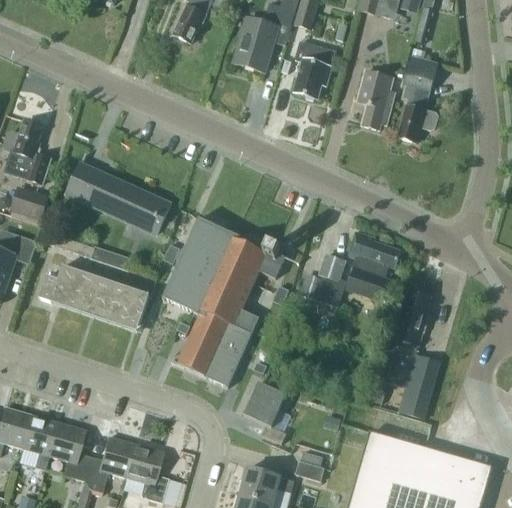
[(173,33),(188,40),(195,24),(201,25),(212,0),(189,0),(173,33)]
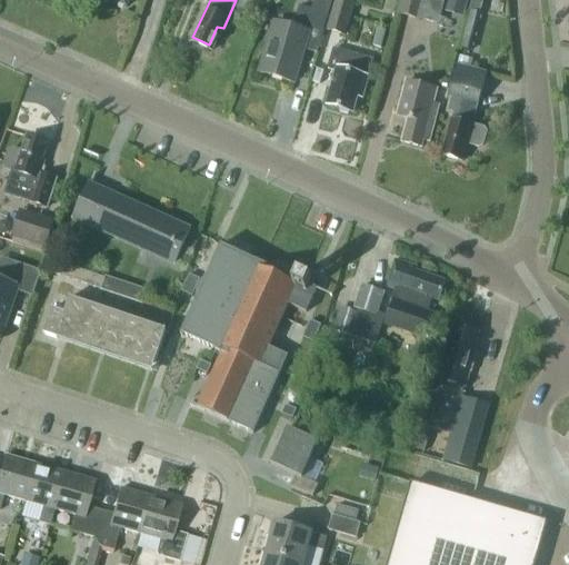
[(300,2),(293,25),(276,19),(260,69),(293,80),(303,47),(317,50),(331,0),(316,0),(315,7),(300,2)]
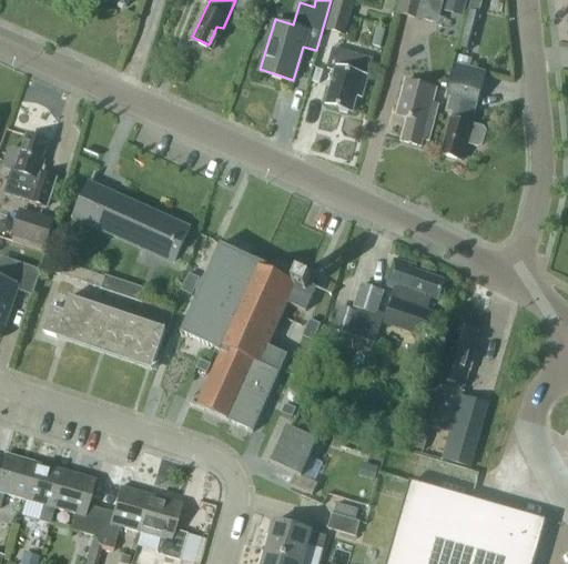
[(333,0),(325,27),(345,32),(354,0),(333,0)]
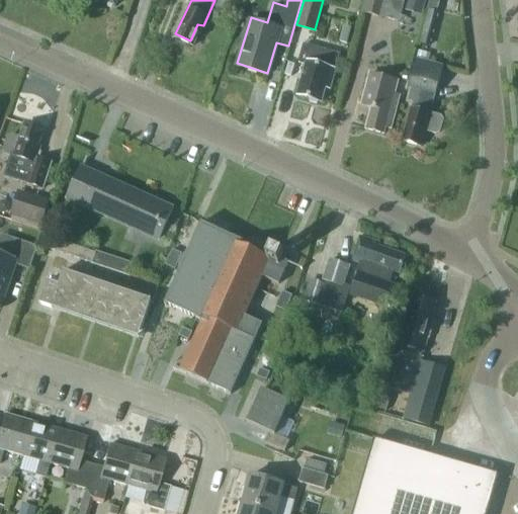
[(364,0),(362,12),(381,16),(384,0),(364,0)]
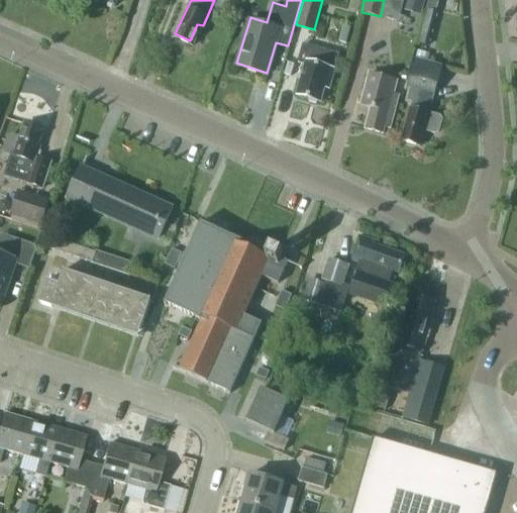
[(421,41),(428,43),(438,3),(431,1),(421,41)]
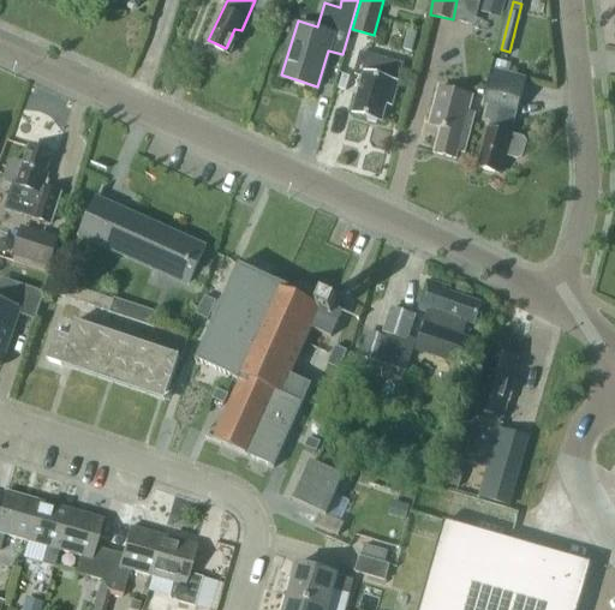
[(402,60),(384,55),(360,49),(354,71),(363,73),(353,109),(381,117),(386,101),(392,102),(402,60)]
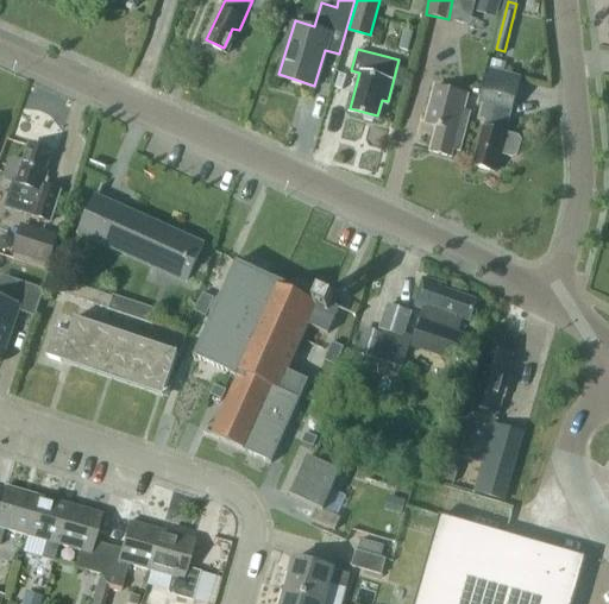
[(473,162),(495,168),(500,150),(513,153),(516,150),(520,137),(518,133),(508,131),(501,129),(507,107),(510,108),(520,75),(512,74),(513,70),(491,64),(481,100),(484,101),(481,115),(487,117),(473,162)]
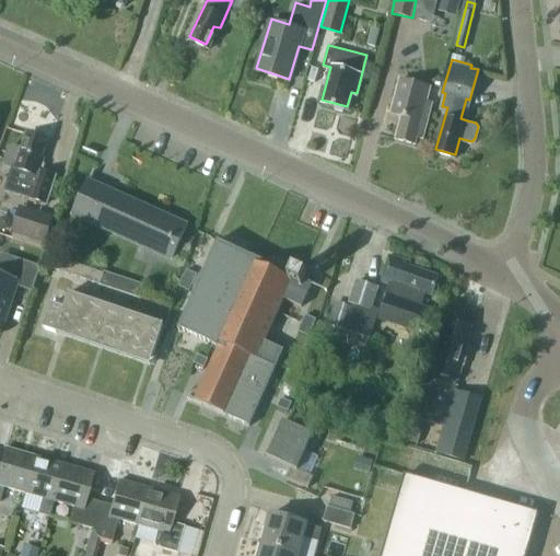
[(403,113),(396,137),(415,141),(417,134),(422,135),(431,101),(428,100),(431,85),(401,77),(393,111),(403,113)]
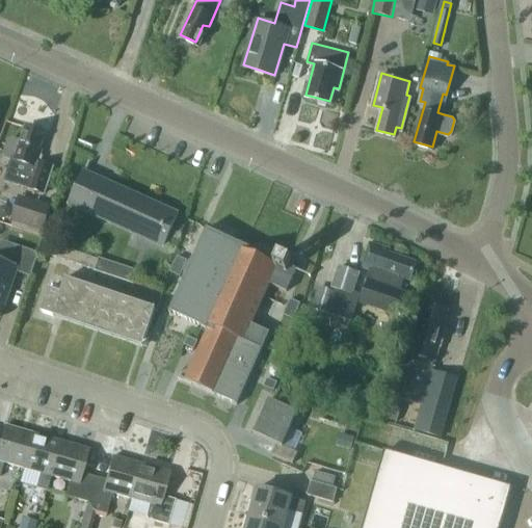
[(5,177),(45,190),(53,163),(40,159),(44,148),(41,147),(46,131),(26,125),(21,138),(12,135),(8,137),(4,151),(6,155),(11,157),(5,177)]
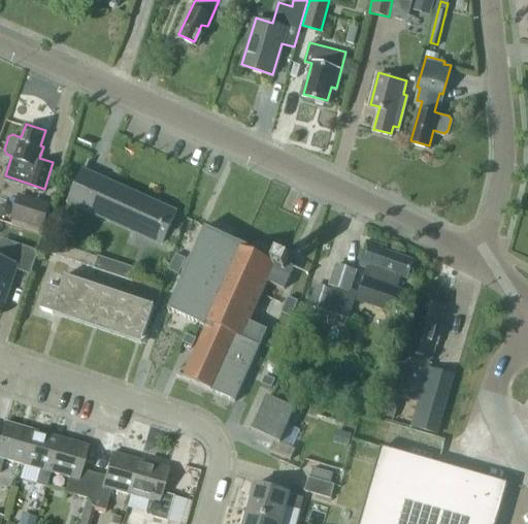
[(175,209),(86,168),(72,198),(162,239),(175,209)]
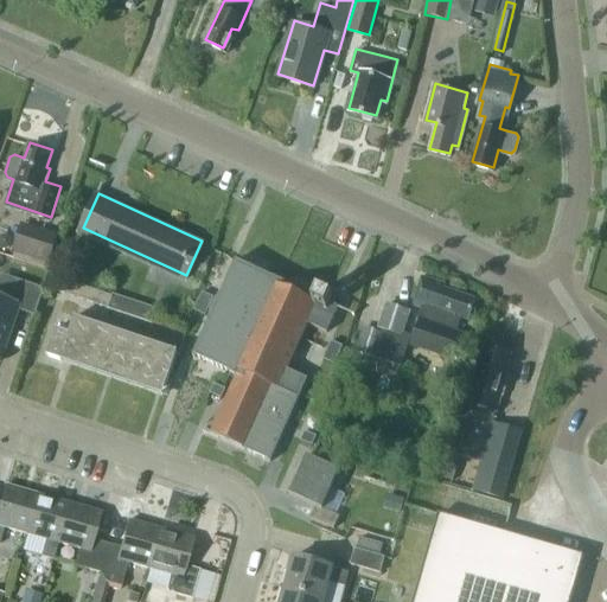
[(57,231),(48,228),(21,221),(13,247),(50,258),(57,231)]
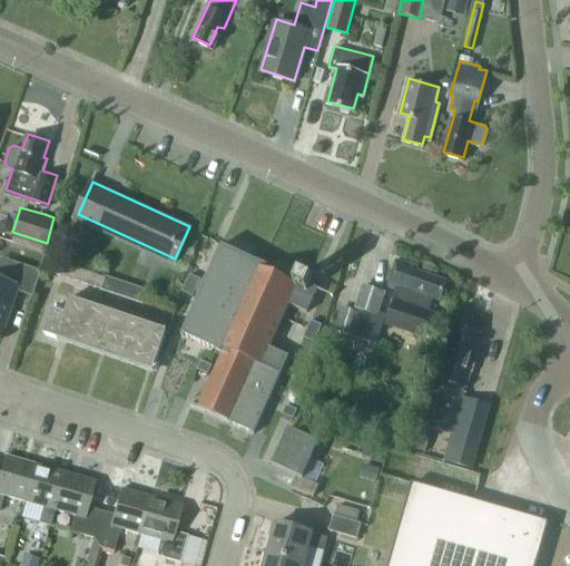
[(195,300),(180,332),(223,351),(199,403),(193,401),(192,403),(254,431),(254,430),(255,431),(256,427),(283,368),(290,353),(288,353),(271,345),(291,302),(307,309),(318,285),(311,282),(312,277),(311,277),(310,276),(308,281),(300,277),(302,273),(300,272),(297,276),(220,242),(206,275),(205,276),(204,277),(204,279),(203,280),(202,280),(202,281),(200,282),(200,283),(199,285),(198,286),(198,288),(197,290),(197,291),(196,292),(196,294),(196,296),(196,298),(195,300)]
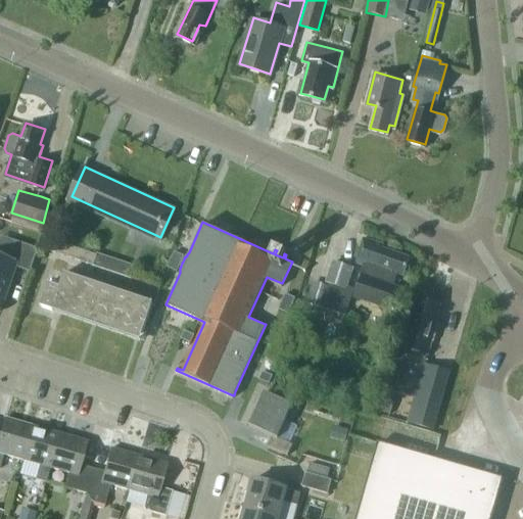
[(362,272),(354,292),(393,305),(399,286),(390,282),(394,272),(402,274),(410,255),(382,245),(383,241),(364,235),(355,260),(365,264),(362,272)]
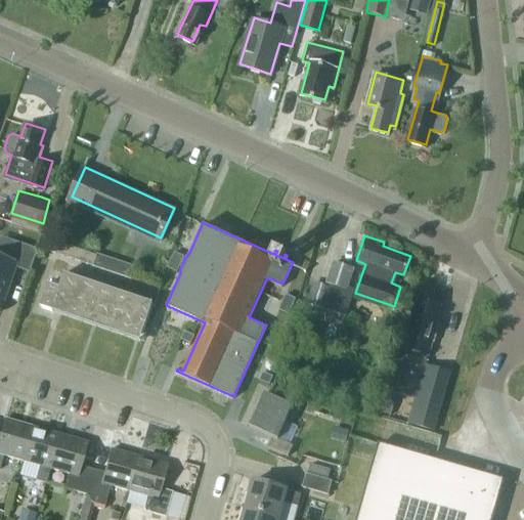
[(50,236),(47,247),(55,249),(58,240),(50,236)]
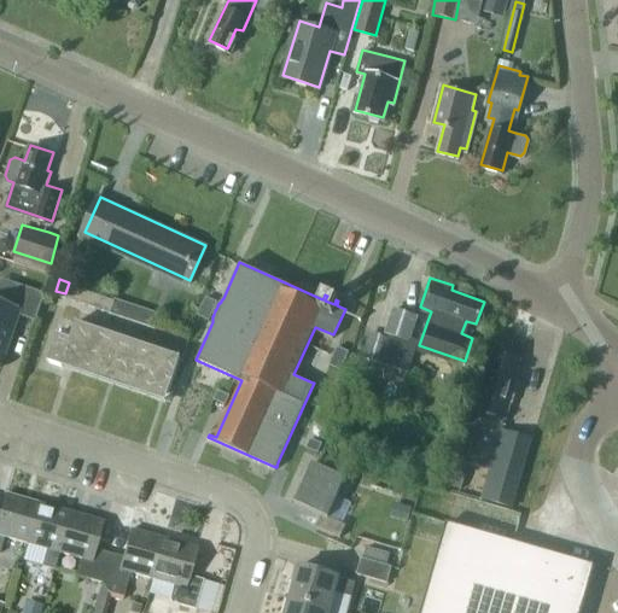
[(0,354),(6,356),(21,309),(39,315),(47,290),(22,281),(18,291),(0,285),(0,354)]
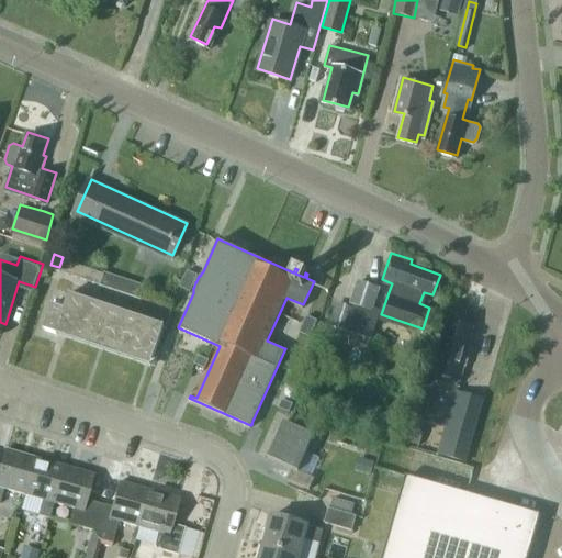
[(63,257),(59,267),(68,270),(71,259),(63,257)]
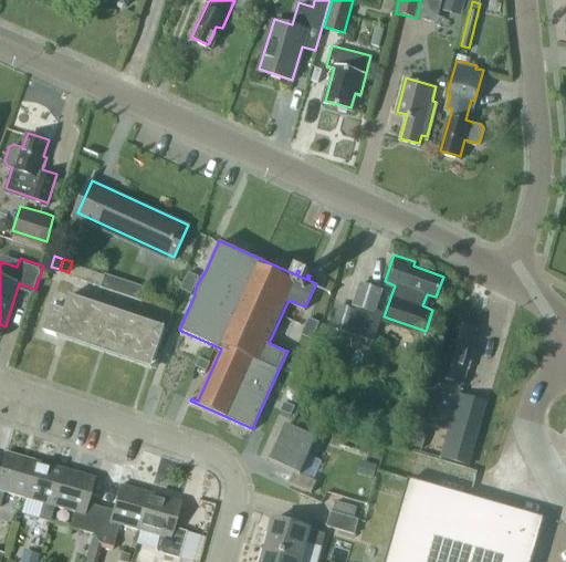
[(72,261),(69,272),(77,274),(81,264),(72,261)]
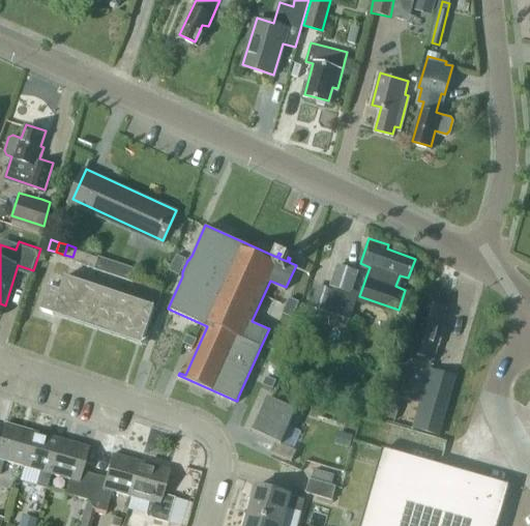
[(76,247),(72,257),(81,260),(84,250),(76,247)]
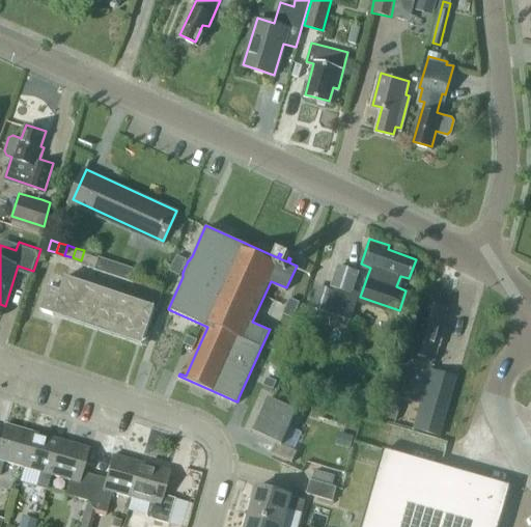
[(84,250),(81,260),(89,264),(92,253),(84,250)]
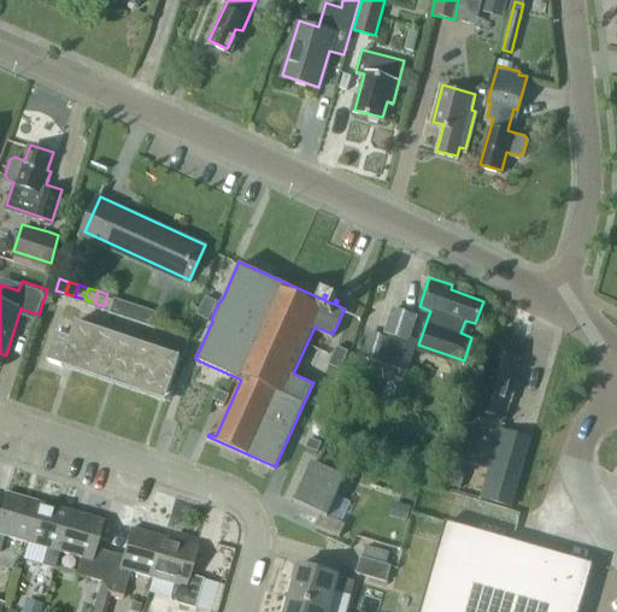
[(107,294),(104,306),(113,309),(117,298),(107,294)]
